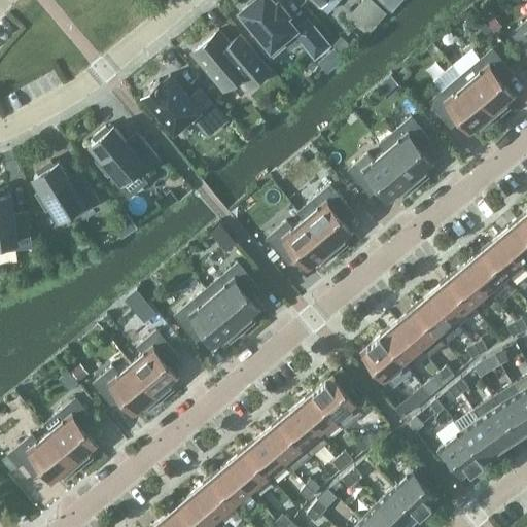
[(253,0),(242,9),(258,29),(253,33),(257,38),(267,49),(270,54),(275,49),(275,50),(285,42),(290,48),(302,39),(314,55),(326,44),(307,21),(295,31),(293,27),(294,27),(284,14),(286,12),(278,1),(275,3),(272,0),(253,0)]
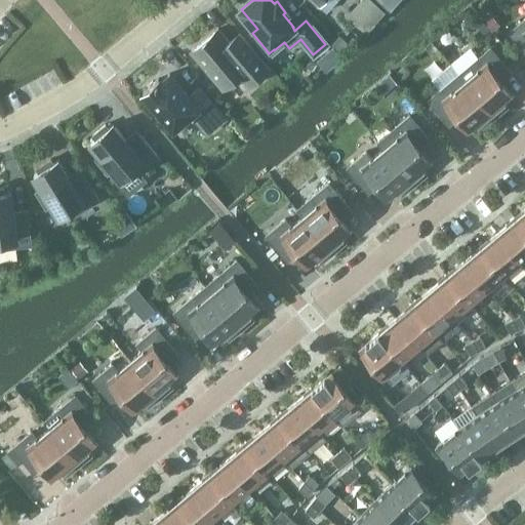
[(372,0),(362,0),(351,12),(369,30),(385,11),(372,0)]
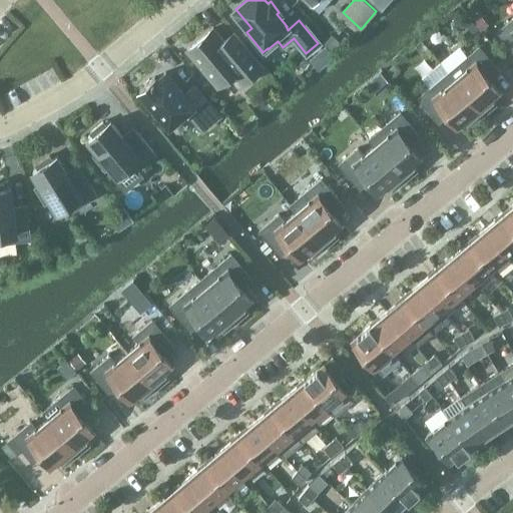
[(377,0),(374,5),(380,10),(388,0),(377,0)]
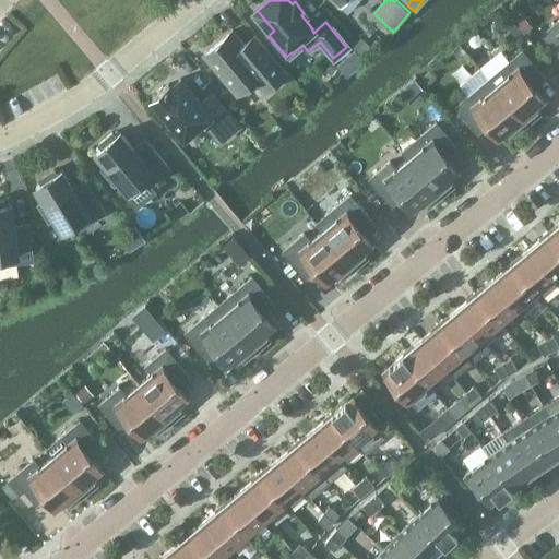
[(347,1),(333,16),(342,24),(357,9),(347,1)]
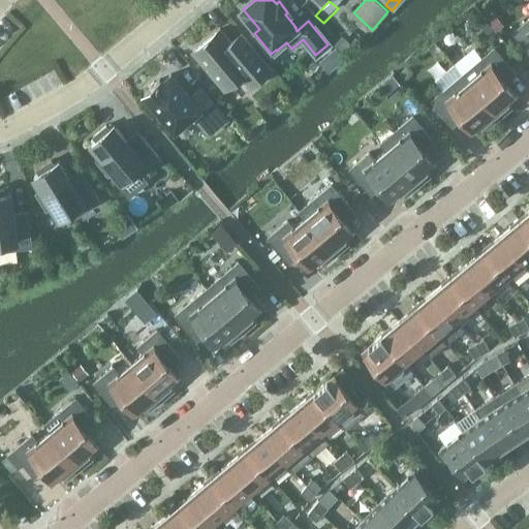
[(495,18),(489,23),(494,29),(500,24),(495,18)]
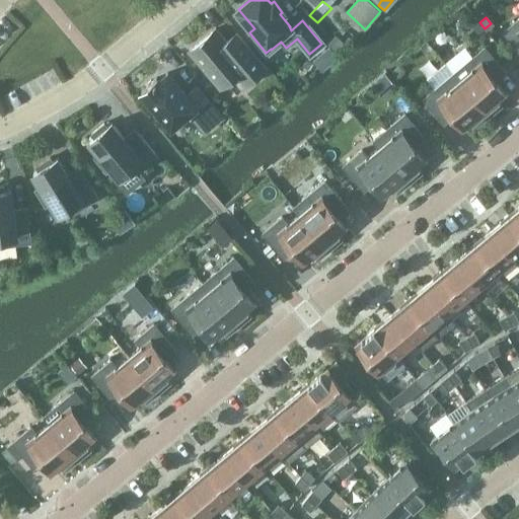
[(518,17),(503,31),(518,51),(518,17)]
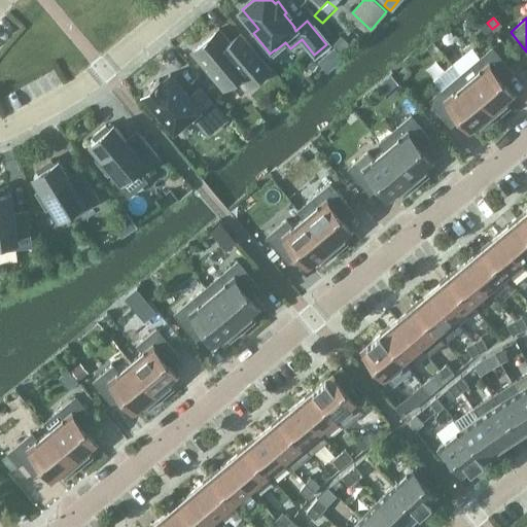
[(240,75),(249,86),(270,69),(241,33),(239,34),(243,39),(236,45),(234,43),(230,42),(218,29),(192,50),(223,89),(240,75)]
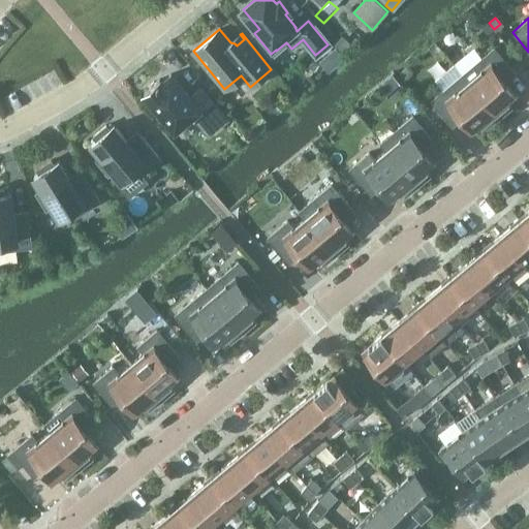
[(501,78),(511,69),(494,48),(463,74),(499,118),(511,107),(507,102),(516,95),(501,78)]
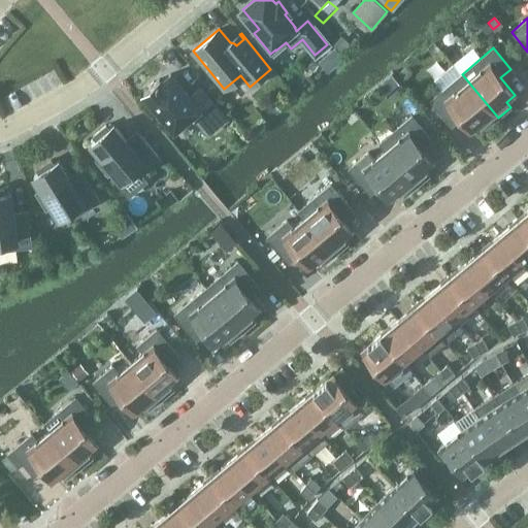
[(333,50),(319,62),(328,73),(342,60),(333,50)]
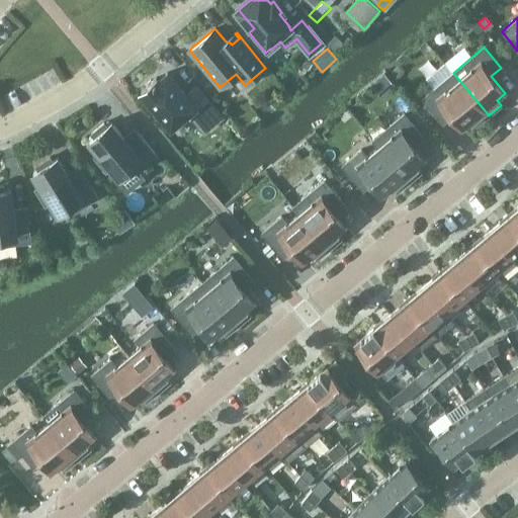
[(141,90),(171,126),(194,107),(210,127),(224,116),(197,86),(186,95),(167,73),(158,80),(156,78),(141,90)]
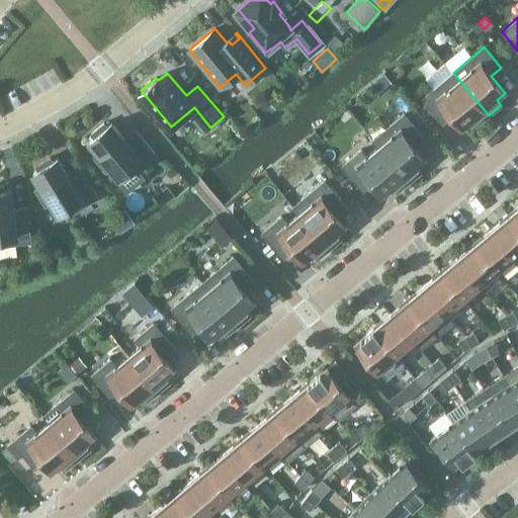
[(477,125),(489,115),(453,73),(422,98),(439,119),(450,110),(464,127),(472,120),(477,125)]
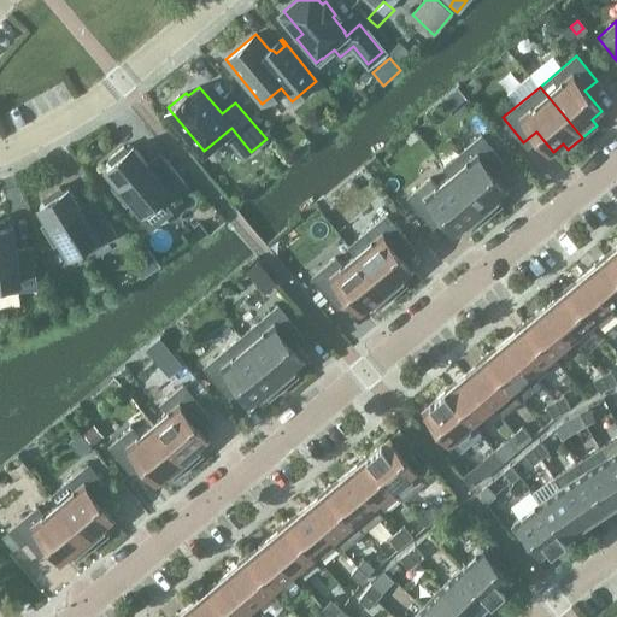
[(506,191),(489,170),(501,160),(481,135),(445,166),(487,217),(501,205),(497,199),(506,191)]
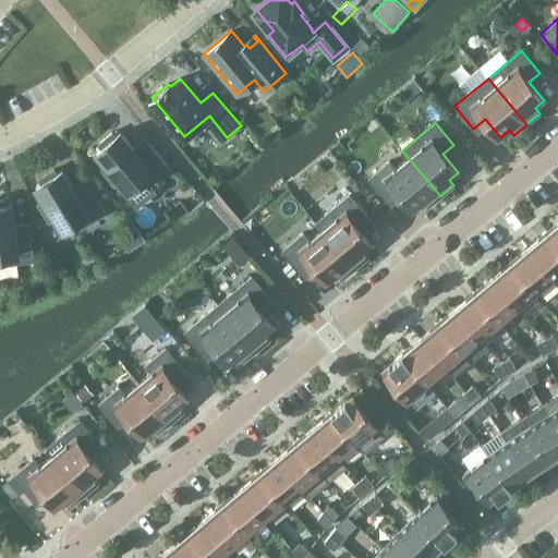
[(101,148),(96,153),(107,165),(101,169),(114,185),(120,180),(121,182),(113,189),(119,195),(123,192),(135,207),(155,190),(150,184),(169,168),(148,144),(137,154),(120,133),(116,136),(112,132),(98,144),(101,148)]
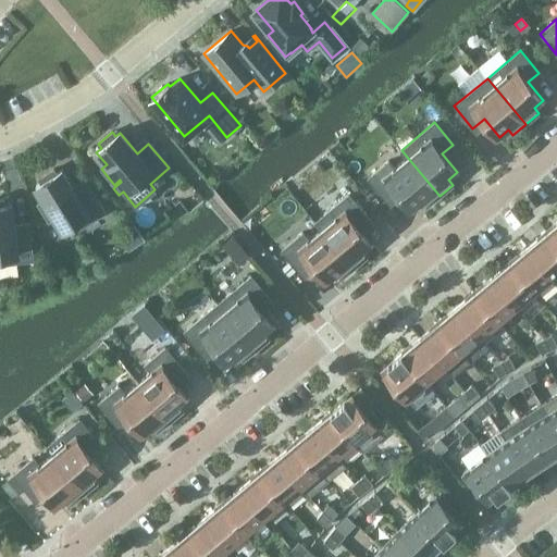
[(426,207),(440,196),(401,150),(400,150),(407,158),(394,168),(388,161),(368,177),(387,200),(398,190),(413,209),(422,201),(426,207)]
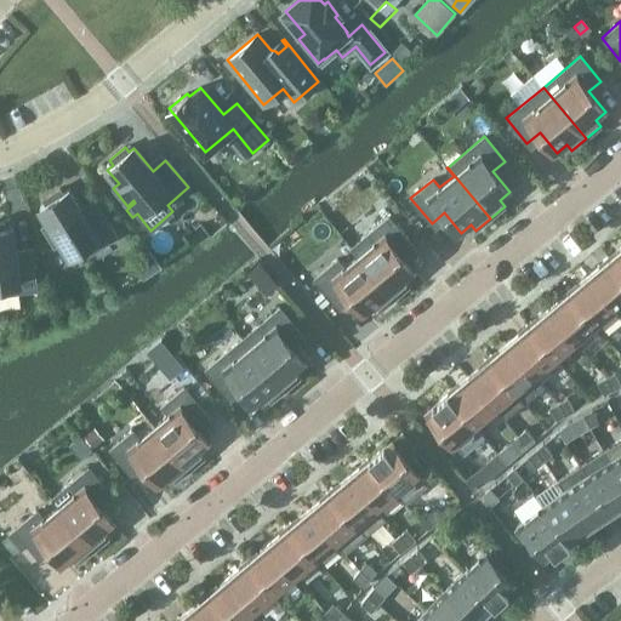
[(49,223),(43,227),(55,248),(61,243),(69,255),(86,244),(92,254),(118,238),(98,208),(85,216),(69,191),(63,194),(60,189),(43,199),(45,205),(40,209),(49,223)]
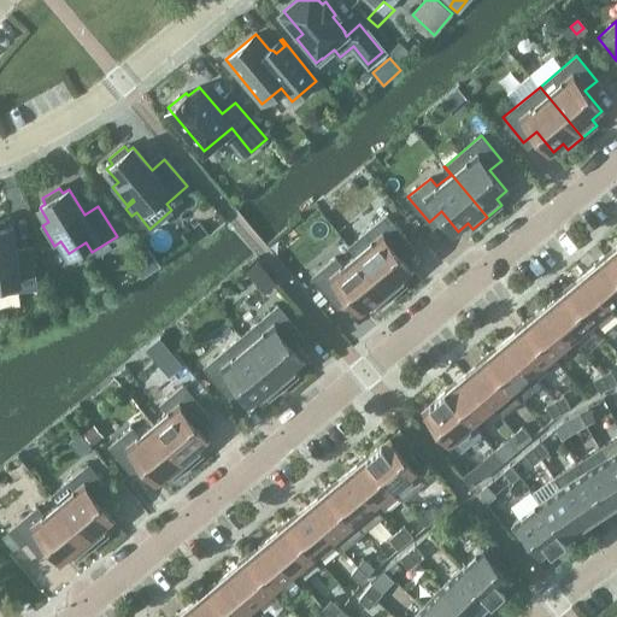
[(411,270),(394,250),(407,240),(386,215),(350,246),(392,297),(406,285),(401,278),(411,270)]
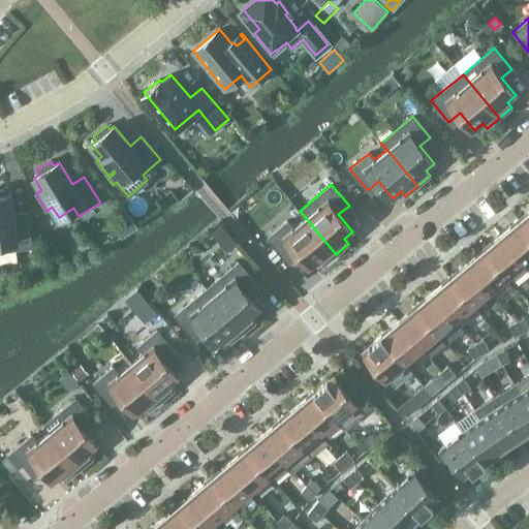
[(0,251),(31,248),(28,218),(13,219),(10,194),(4,194),(4,190),(0,190),(0,251)]
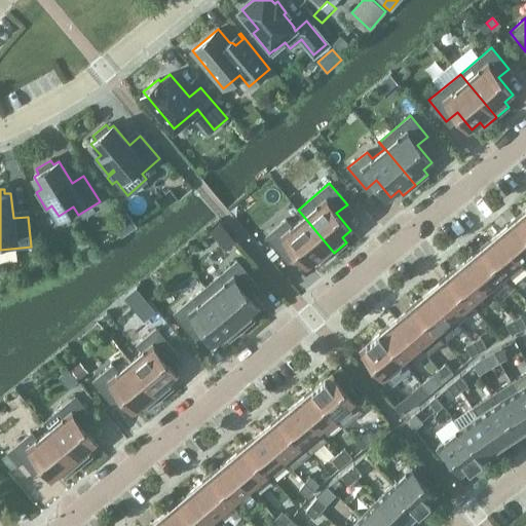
[(322,263),(334,253),(298,210),(297,210),(303,217),(291,227),(286,220),(267,235),(285,257),(295,248),(309,265),(317,258),(322,263)]
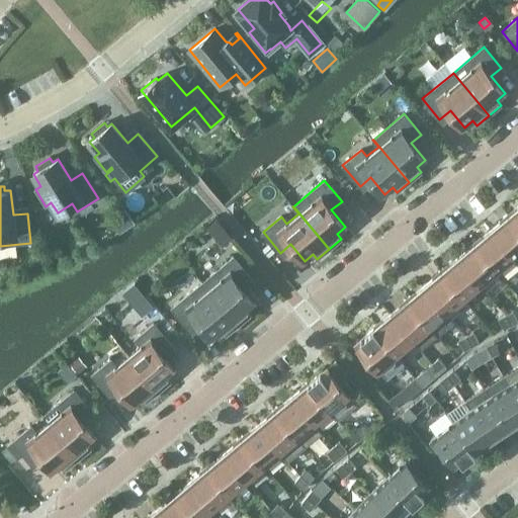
[(517,229),(517,206),(508,217),(517,229)]
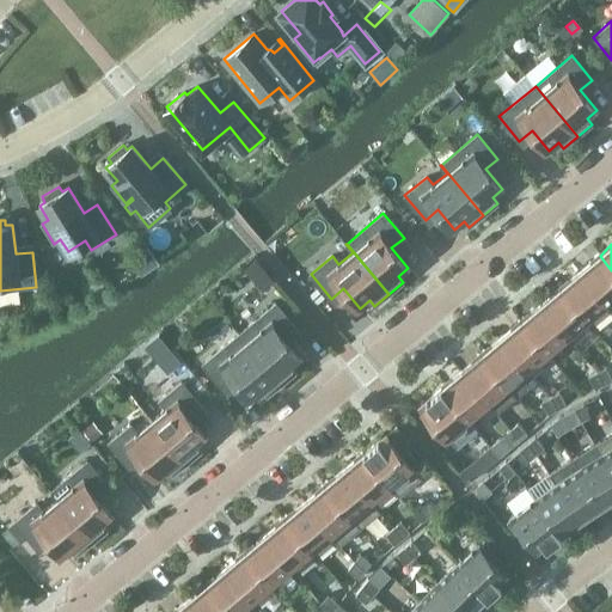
[(609,305),(611,301),(611,270),(600,256),(581,271),(609,305)]
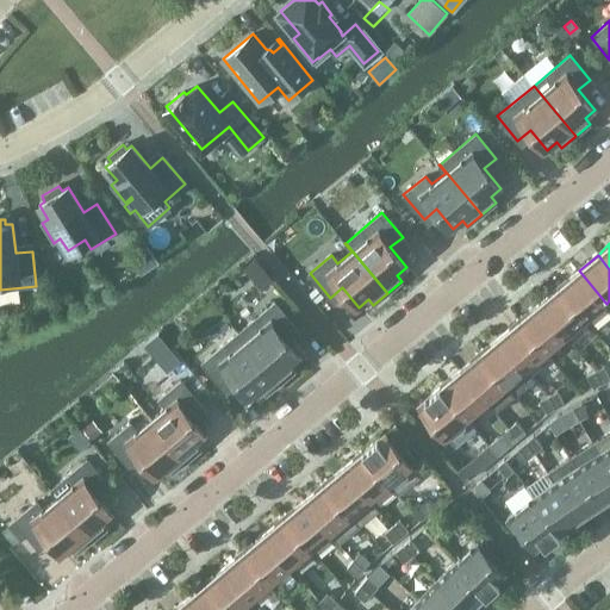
[(265,271),(254,280),(263,291),(274,281),(265,271)]
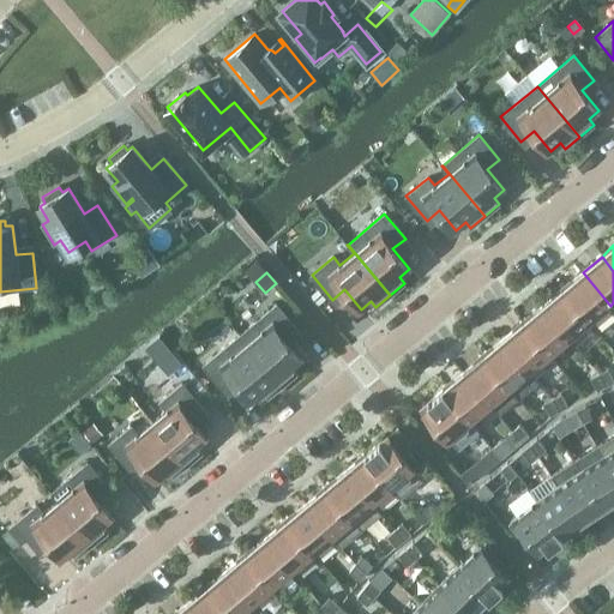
[(590,323),(611,306),(583,272),(563,289),(590,323)]
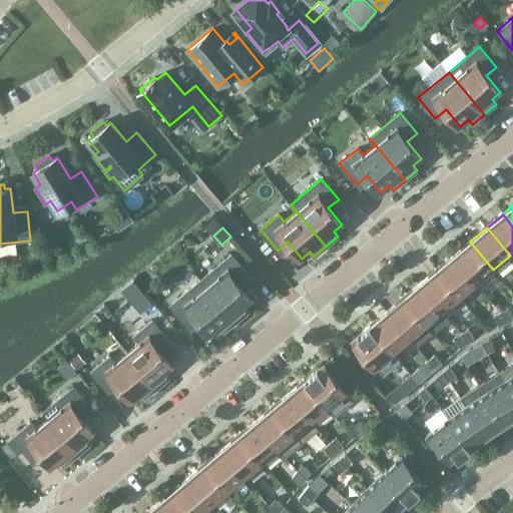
[(266,241),(259,247),(266,255),(273,249),(266,241)]
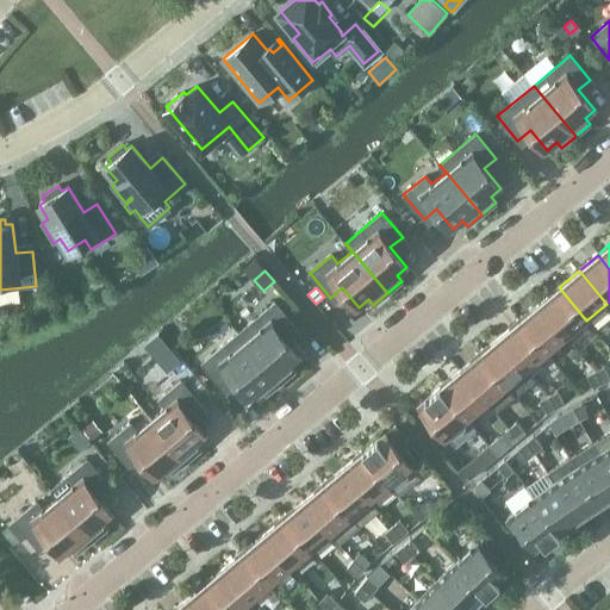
[(567,337),(586,321),(559,287),(539,304),(567,337)]
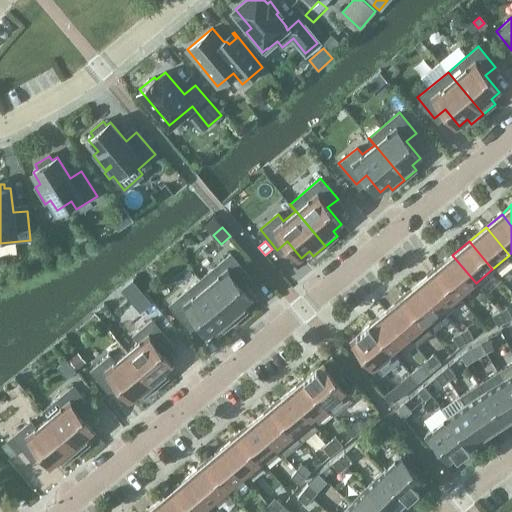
[(251,299),(237,283),(248,274),(231,253),(200,279),(235,321),(247,311),(243,306),(251,299)]
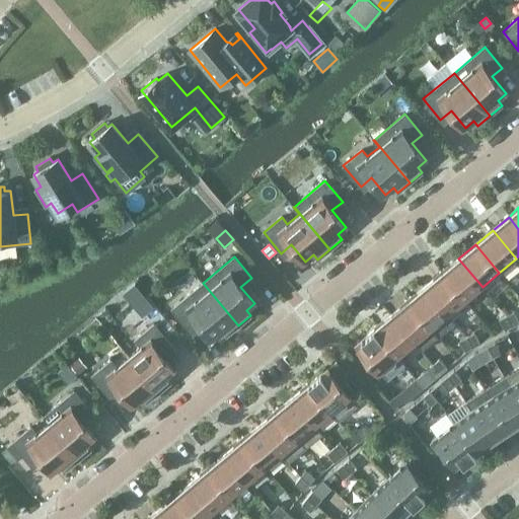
[(465,301),(483,287),(458,258),(442,273),(465,301)]
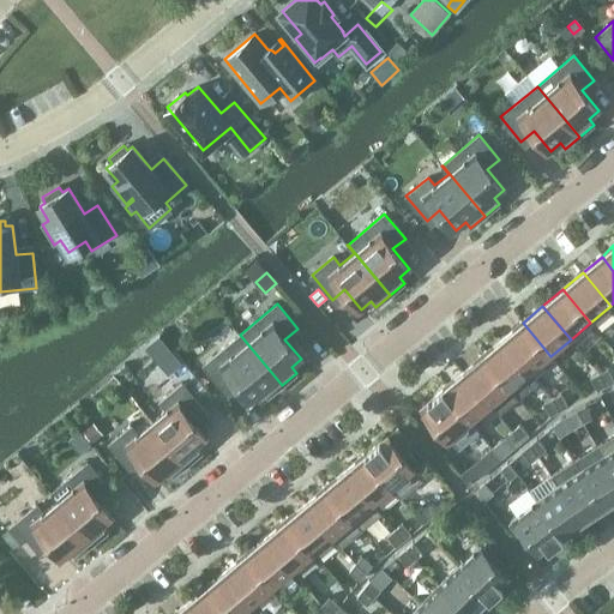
[(530,373),(551,356),(523,323),(503,339),(530,373)]
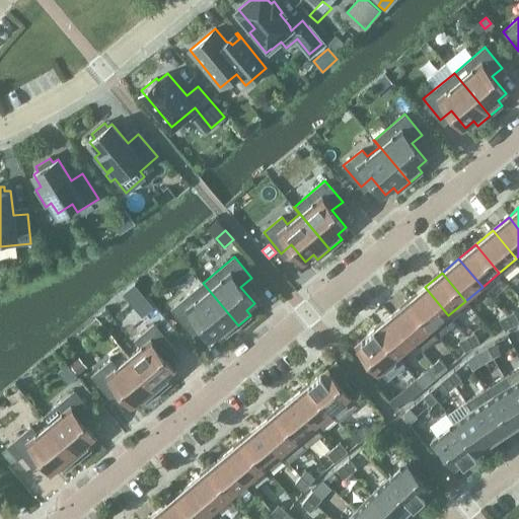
[(227,336),(238,325),(203,283),(172,308),(190,329),(200,320),(214,338),(223,330),(227,336)]
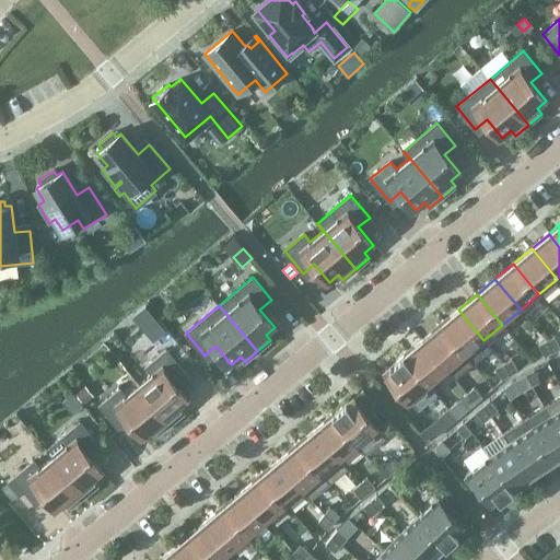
[(467,354),(483,340),(458,310),(440,325),(473,364),(474,363),(467,354)]
